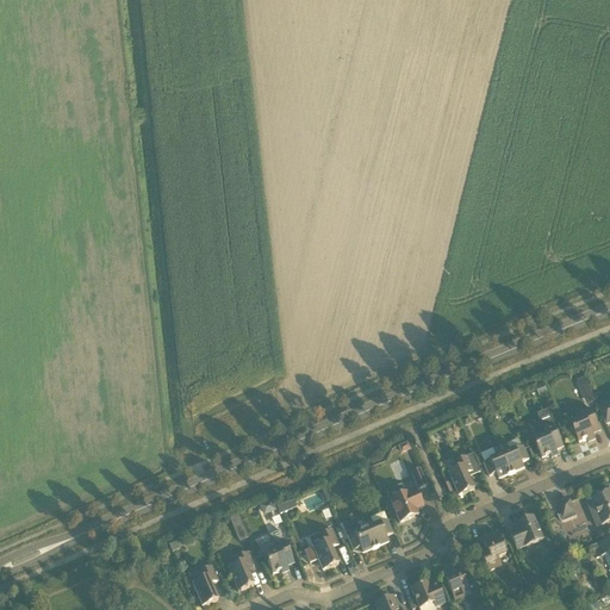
[(0,399),(7,397),(1,385),(13,380),(4,361),(0,362),(0,399)]
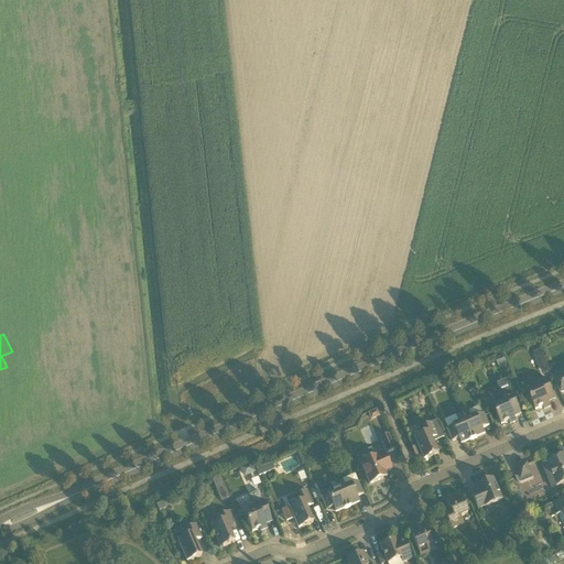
[(539,346),(530,350),(540,373),(550,369),(539,346)]
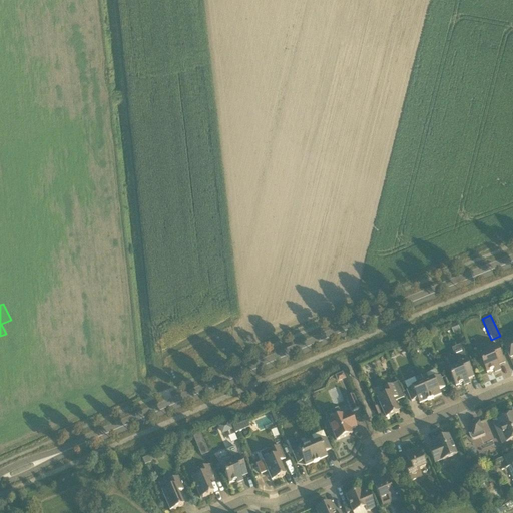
[(457,321),(450,323),(454,332),(460,329),(457,321)]
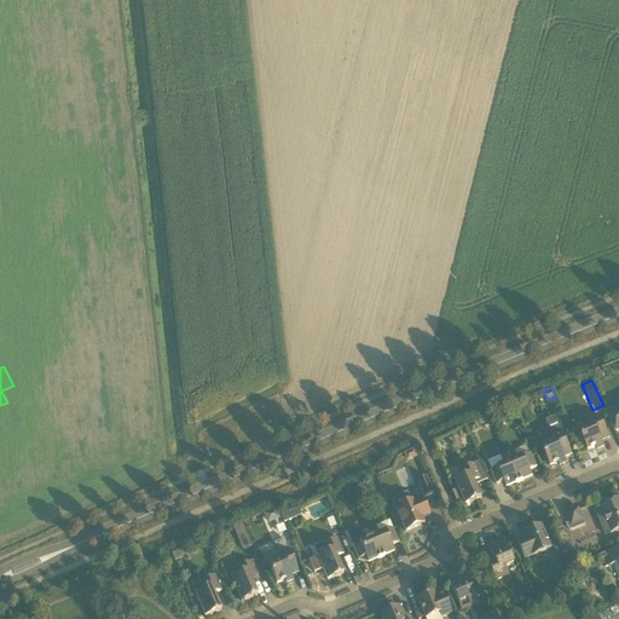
[(608,398),(601,401),(602,404),(605,410),(612,406),(608,398)]
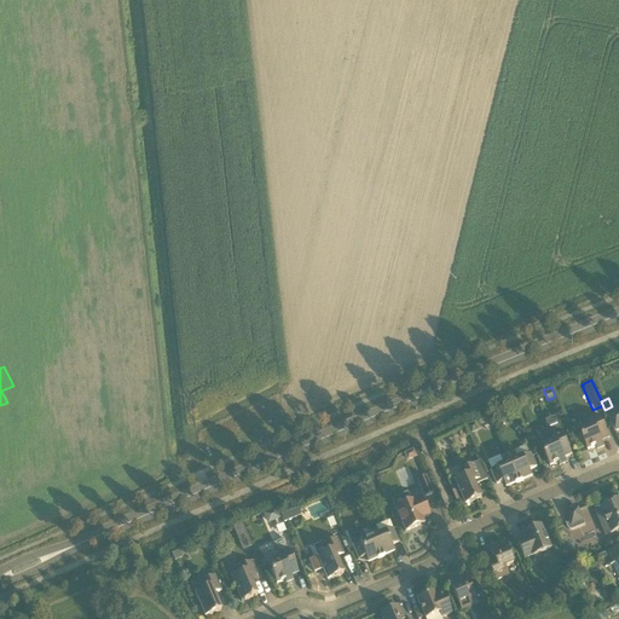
[(618,410),(608,415),(614,432),(618,429),(618,410)]
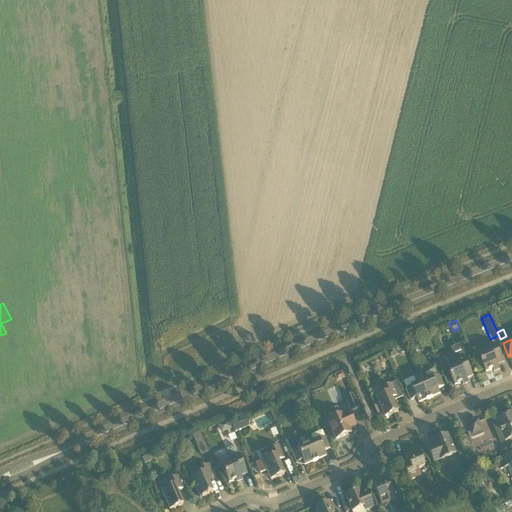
[(494,372),(500,369),(498,365),(504,362),(496,344),(487,347),(489,352),(481,356),(484,361),(482,362),(486,372),(493,370),(494,372)]
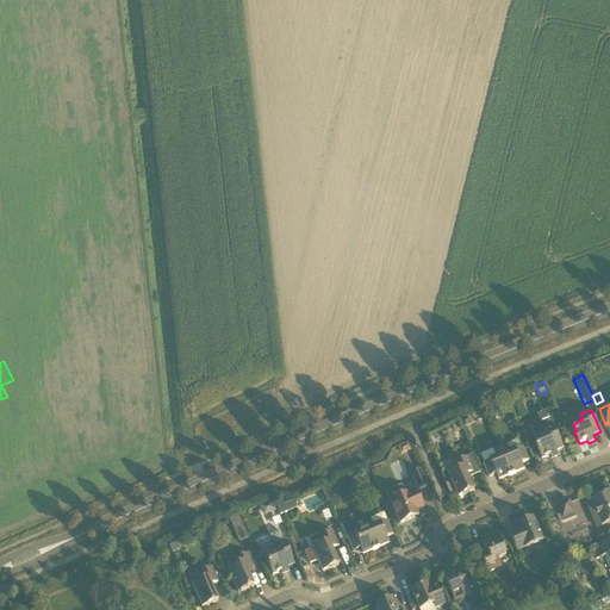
[(556,450),(564,448),(552,418),(531,427),(540,447),(537,448),(542,460),(551,456),(552,459),(559,455),(556,450)]
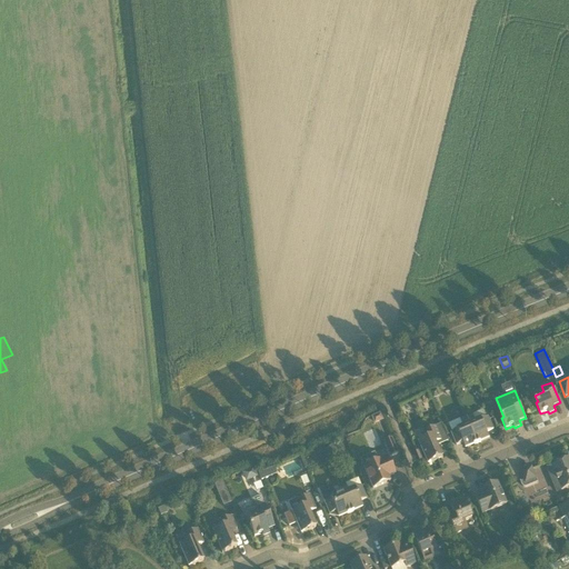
[(476,422),(472,415),(467,418),(478,443),(481,442),(480,441),(489,438),(487,430),(493,427),(489,417),(476,422)]
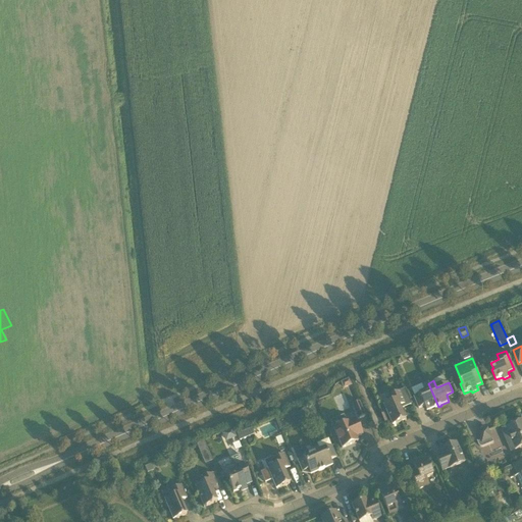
[(438,407),(428,383),(422,385),(422,384),(411,388),(415,397),(414,398),(419,409),(425,406),(427,411),(435,408),(438,407)]
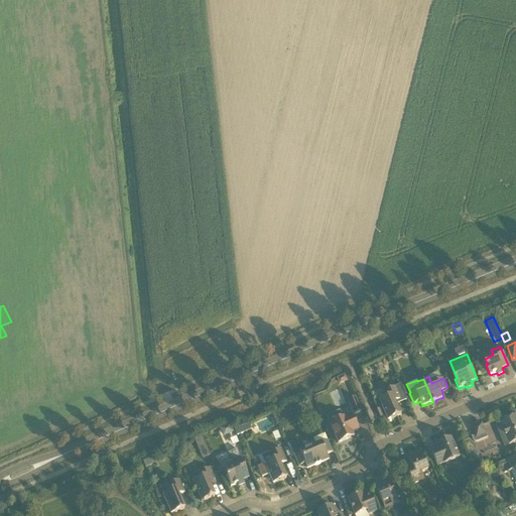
[(380,401),(389,421),(402,415),(396,402),(405,398),(400,385),(385,391),(388,397),(380,401)]
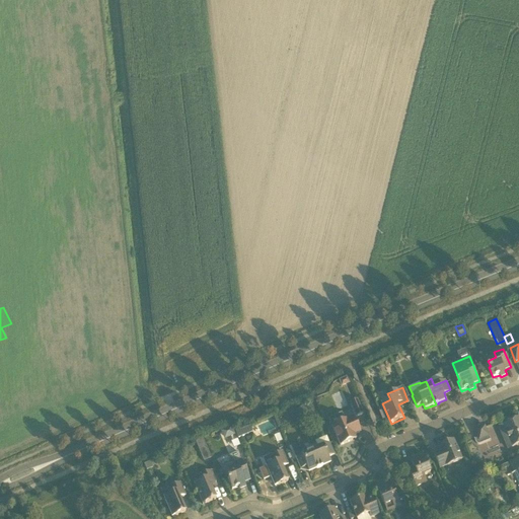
[(356,417),(363,414),(357,399),(350,403),(356,417)]
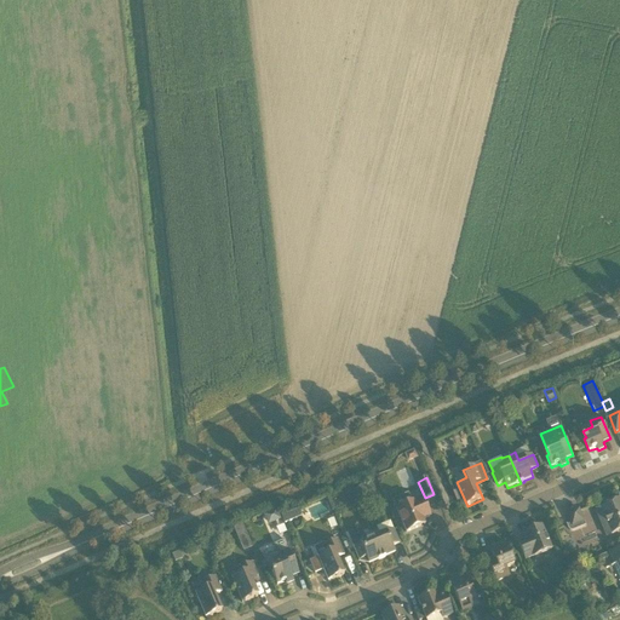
[(363,482),(354,487),(359,495),(368,492),(363,482)]
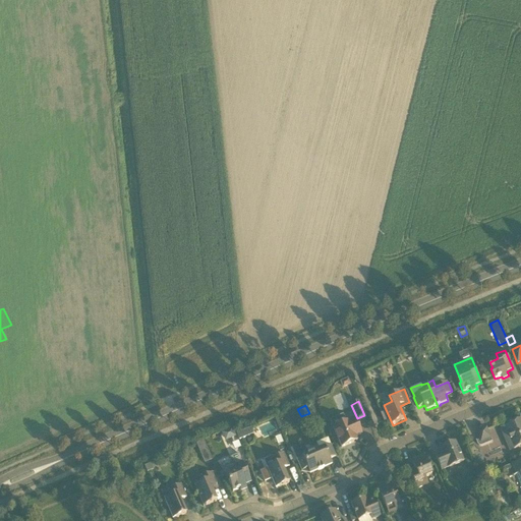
[(290,422),(297,419),(294,411),(287,414),(290,422)]
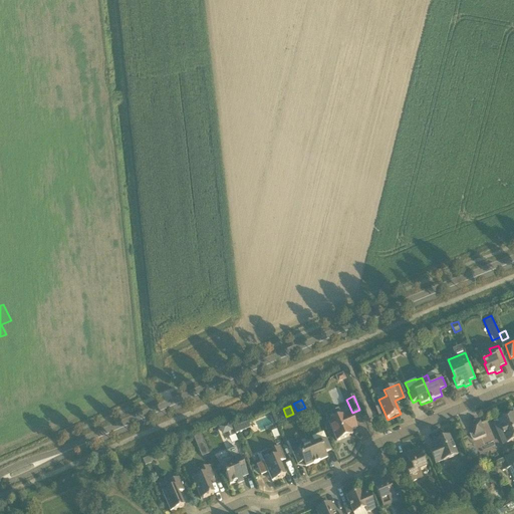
[(329,421),(342,416),(339,409),(326,415),(329,421)]
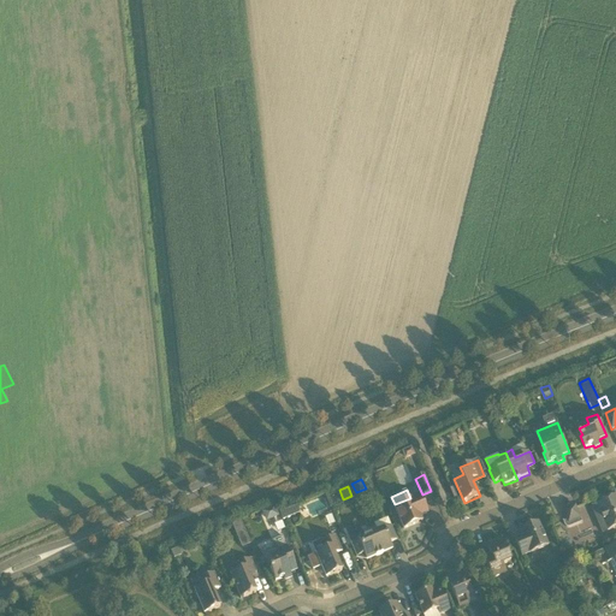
[(427,513),(420,496),(413,498),(394,507),(403,529),(422,521),(420,516),(427,513)]
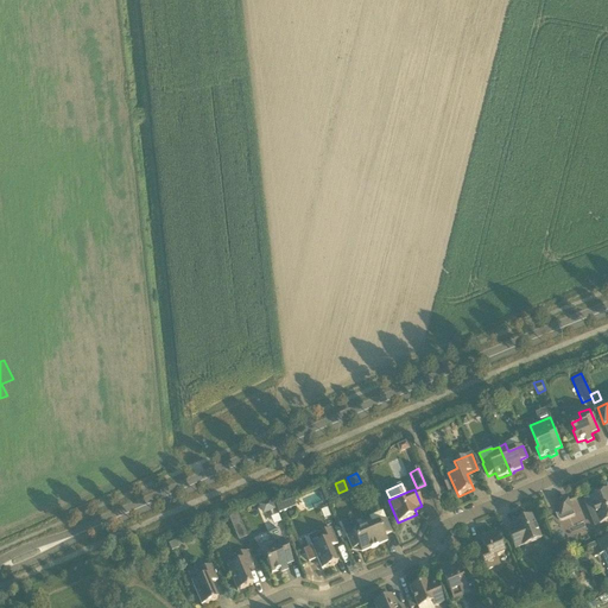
[(607,491),(586,500),(596,526),(607,520),(607,491)]
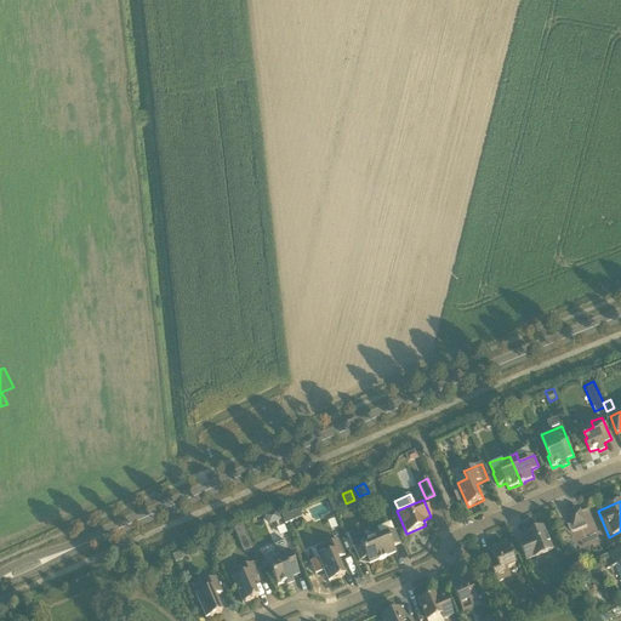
[(277,510),(265,516),(269,527),(281,520),(277,510)]
